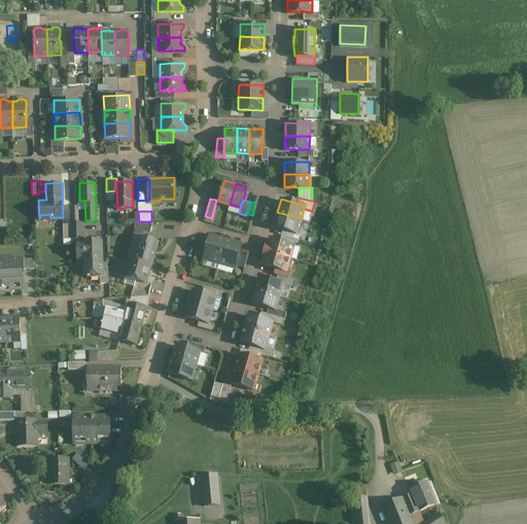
[(302,218),(277,212),(274,225),(283,228),(297,232),(302,218)]
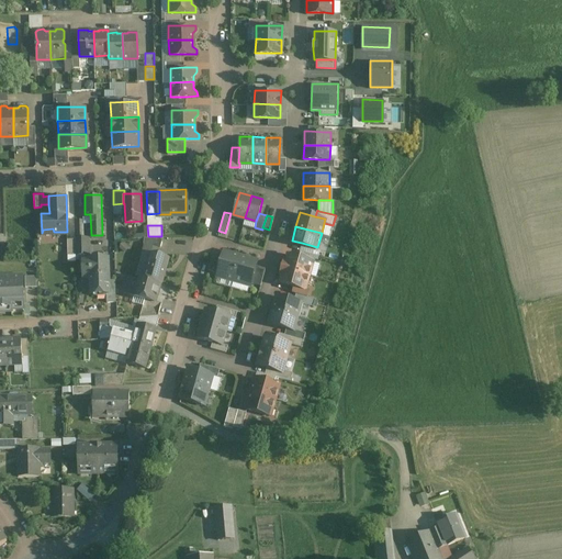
[(77,235),(75,235),(76,254),(89,254),(88,235),(85,235),(77,235)]
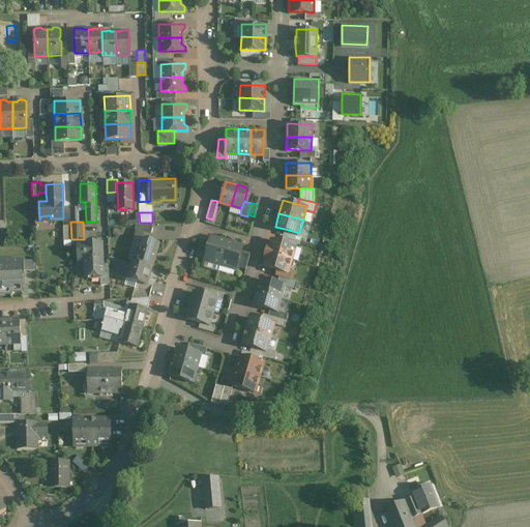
[(140,223),(136,223),(135,230),(151,233),(154,223),(152,223),(140,223)]
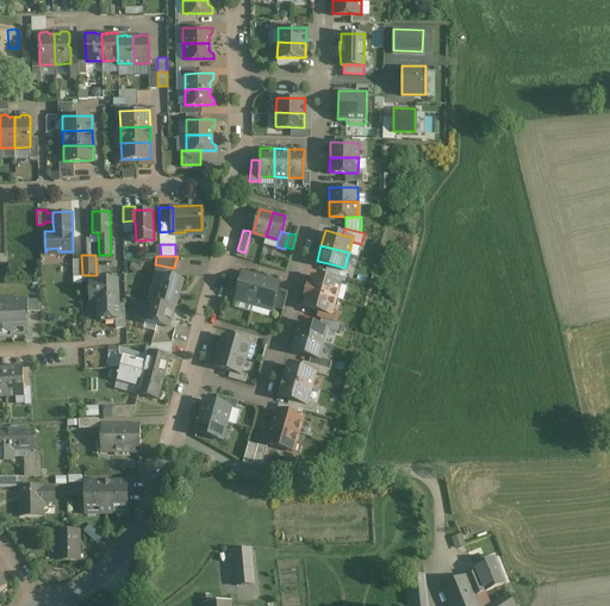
[(344,268),(328,263),(325,270),(346,276),(348,269),(344,268)]
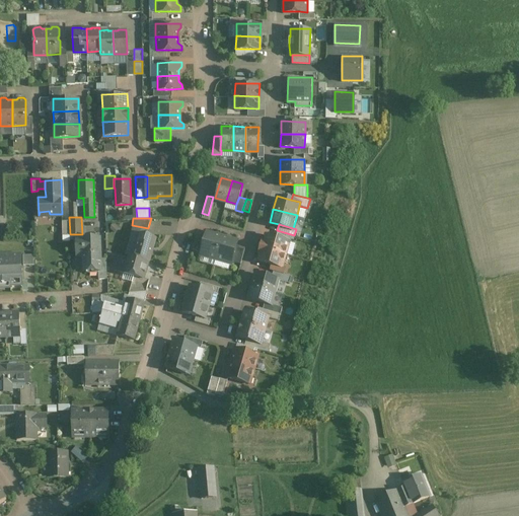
[(294,235),(277,230),(276,236),(289,239),(290,237),(293,238),(294,235)]
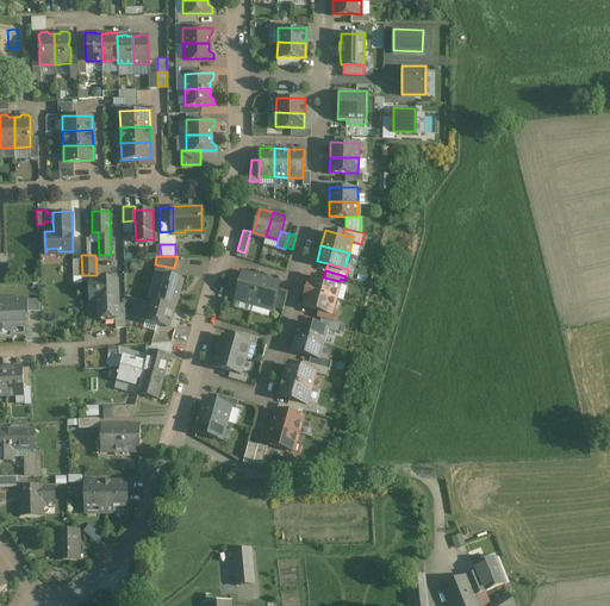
[(261,276),(244,272),(242,276),(237,294),(236,298),(254,303),(261,276)]
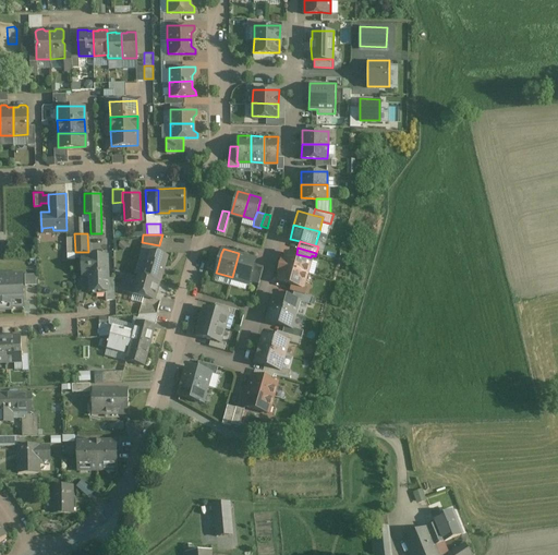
[(167,254),(149,250),(143,275),(159,279),(160,279),(167,254)]
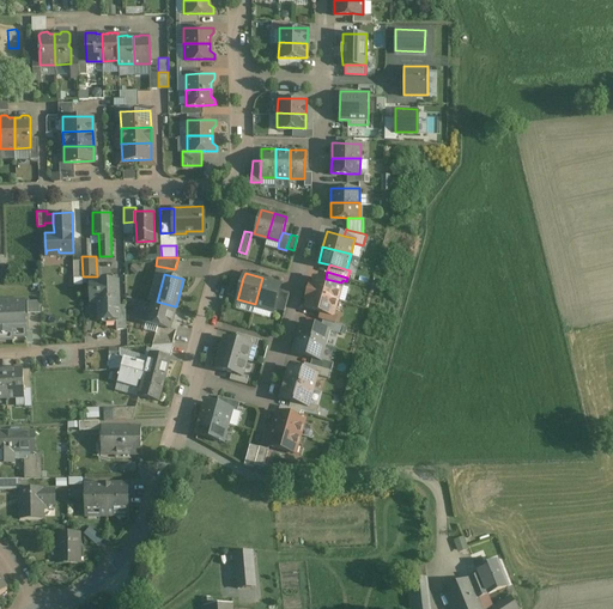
[(243,278),(232,274),(226,293),(238,296),(243,278)]
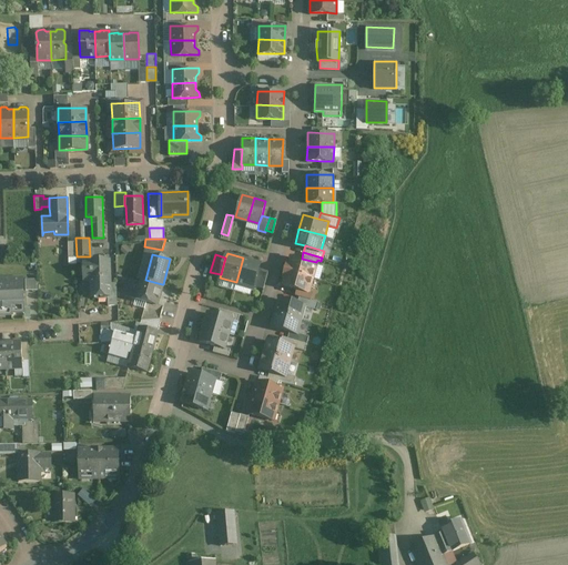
[(302,259),(291,255),(288,262),(287,262),(285,269),(313,276),(316,262),(302,259)]
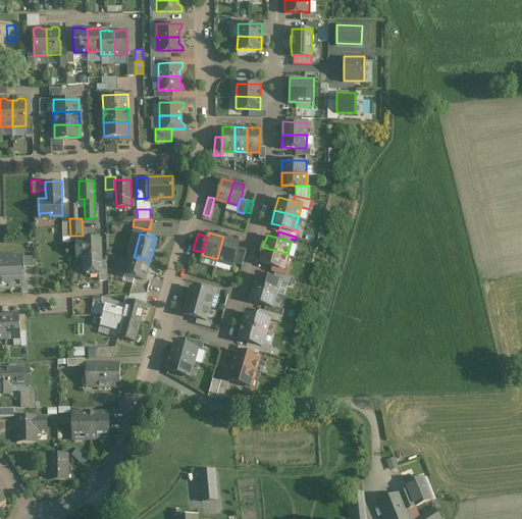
[(238,241),(223,237),(217,259),(231,263),(232,261),(237,245),(238,241)]
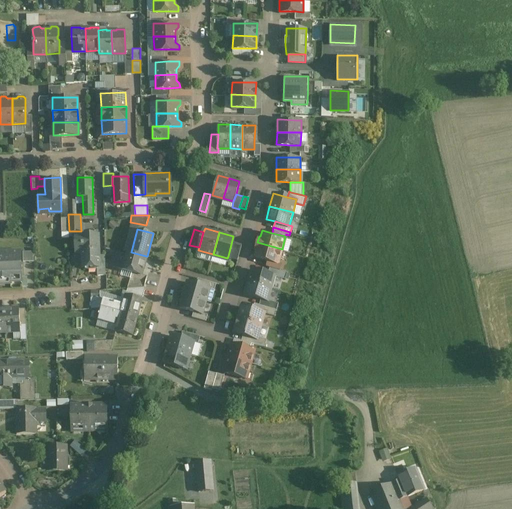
[(97,233),(75,234),(75,244),(81,244),(82,266),(96,266),(100,266),(99,254),(99,248),(97,248),(97,233)]
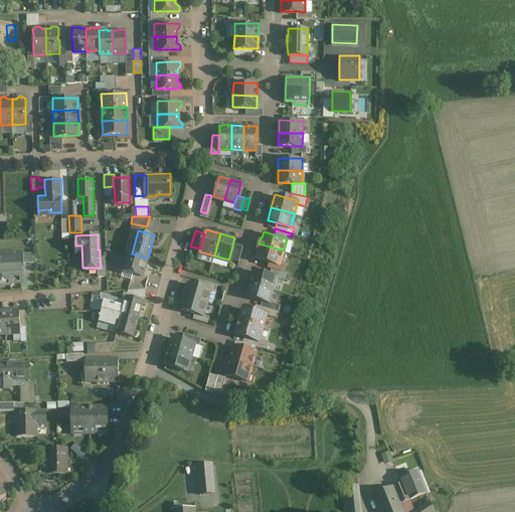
[(243,244),(233,241),(229,258),(238,260),(243,244)]
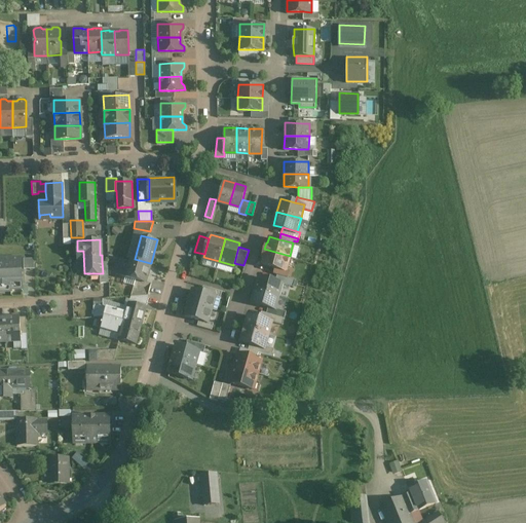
[(290,256),(264,249),(262,256),(264,256),(262,263),(276,267),(286,269),(290,256)]
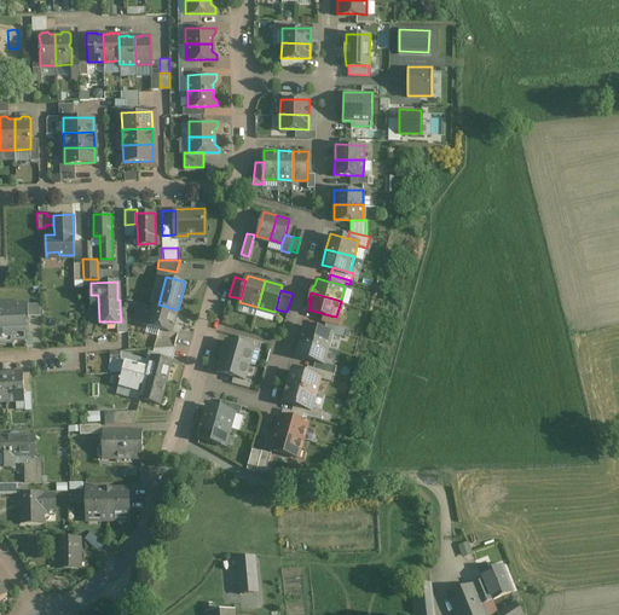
[(24,301),(0,301),(0,337),(12,337),(12,334),(25,334),(24,301)]
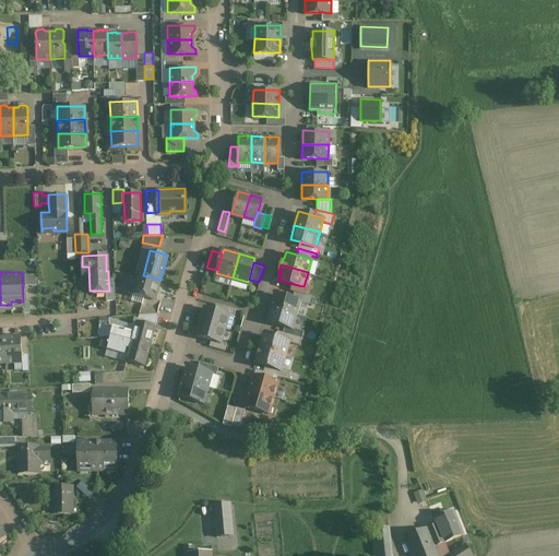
[(143,275),(138,274),(138,276),(127,274),(122,290),(143,296),(154,298),(159,280),(143,275)]
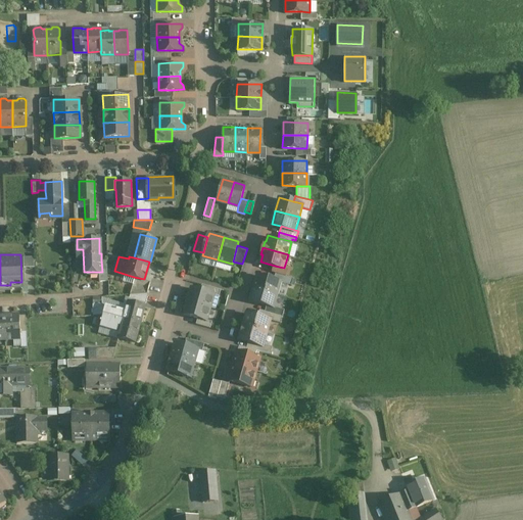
[(107,260),(101,260),(102,272),(98,272),(98,280),(108,279),(107,260)]
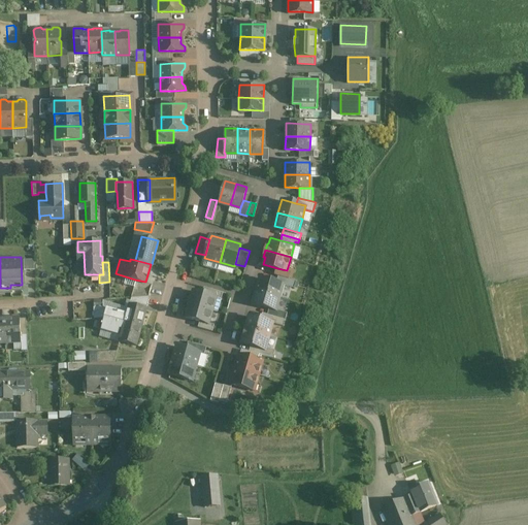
[(287,270),(277,268),(275,273),(278,274),(288,277),(290,270),(287,270)]
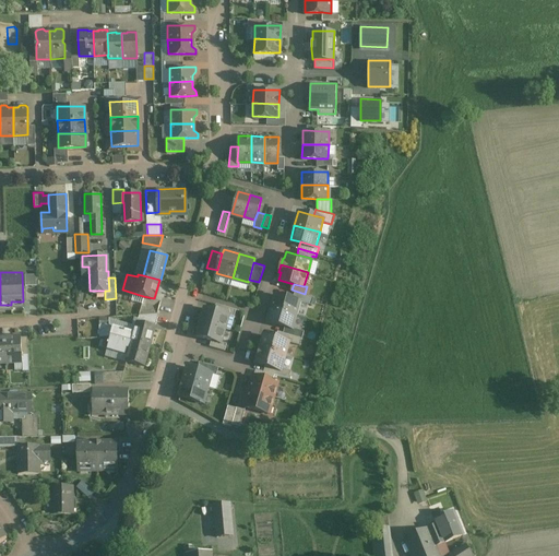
[(305,294),(295,291),(293,297),(300,299),(299,300),(311,304),(313,296),(305,294)]
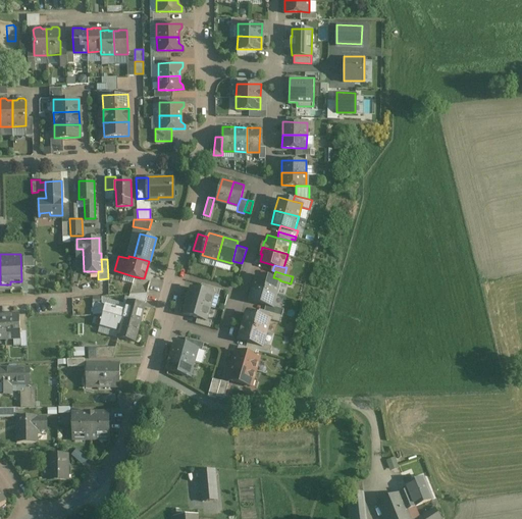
[(273,277),(256,273),(253,286),(276,293),(279,280),(280,279),(273,277)]
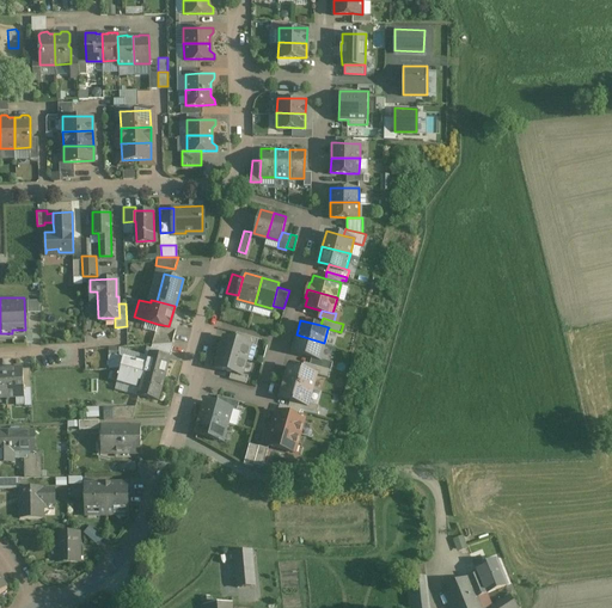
[(169,326),(157,324),(152,343),(172,342),(176,327),(169,326)]
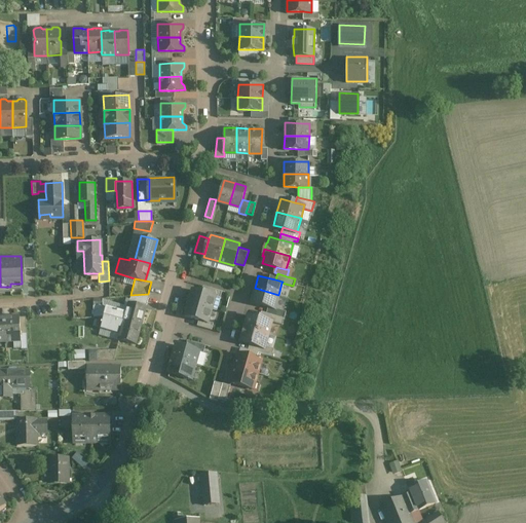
[(61,285),(47,285),(48,294),(62,294),(61,285)]
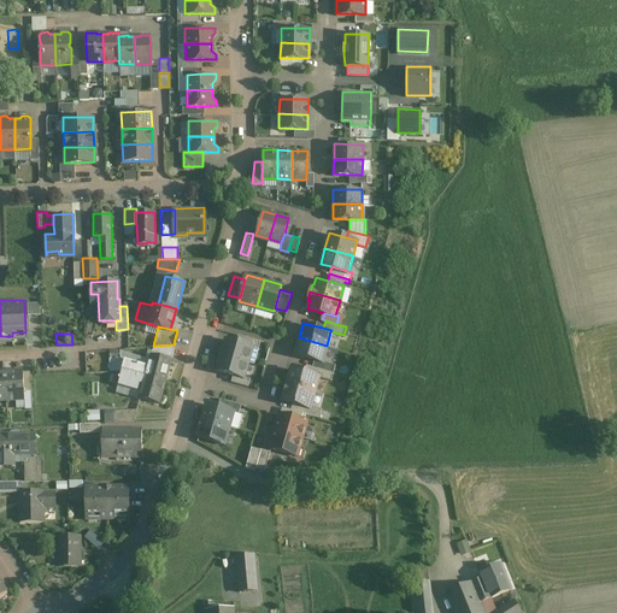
[(260,340),(239,334),(236,340),(252,345),(252,346),(258,347),(260,340)]
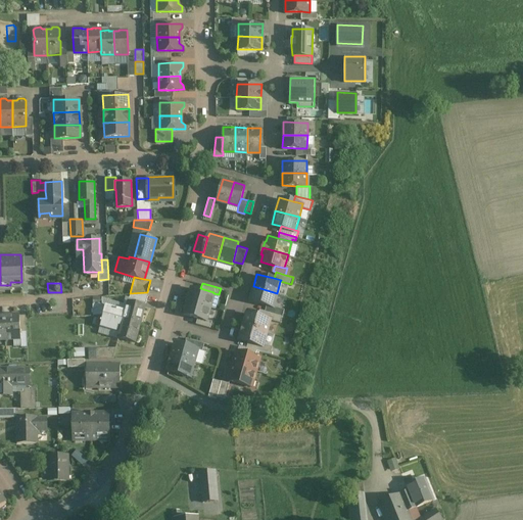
[(200,288),(191,286),(188,296),(187,295),(186,298),(210,305),(214,293),(214,292),(200,288)]
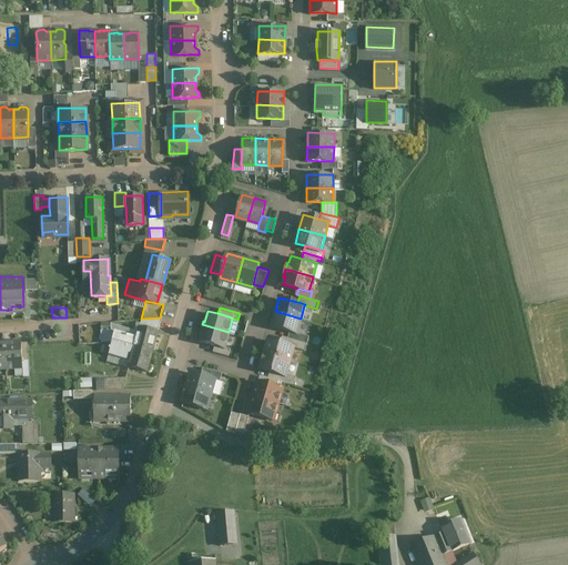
[(301,319),(275,311),(271,325),(290,330),(297,332),(301,319)]
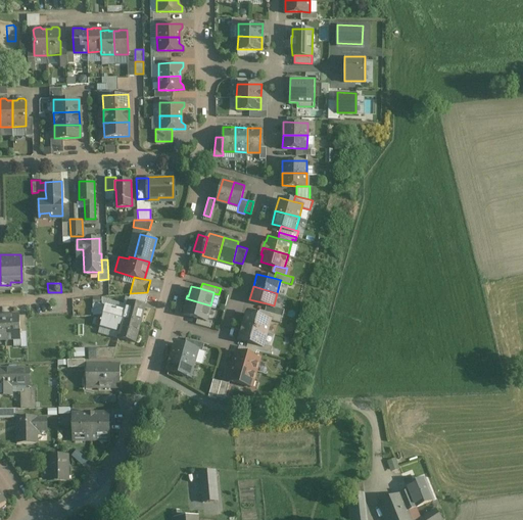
[(147,292),(130,293),(129,296),(146,301),(148,292),(147,292)]
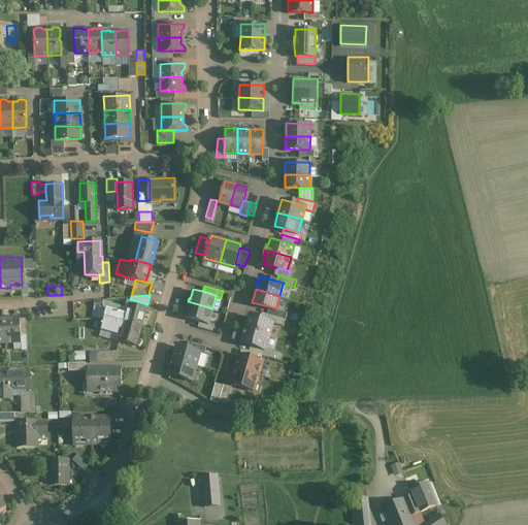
[(212,308),(188,301),(187,305),(188,305),(186,316),(199,320),(208,322),(208,321),(212,308)]
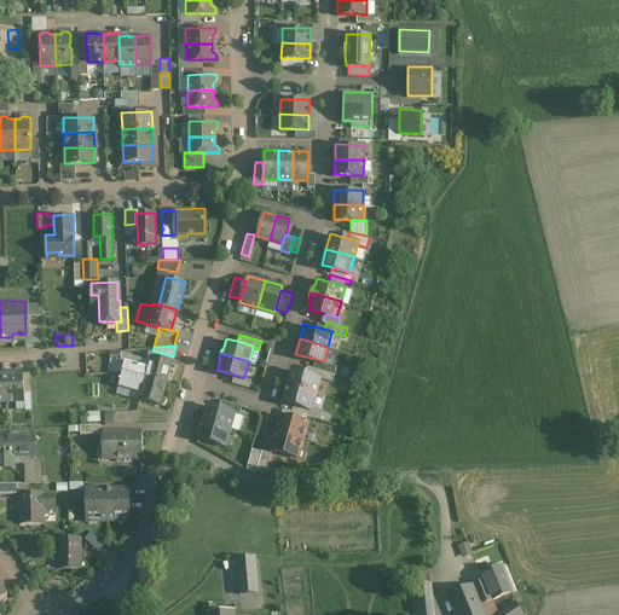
[(172,360),(152,354),(149,366),(125,359),(122,369),(128,370),(166,381),(172,360)]
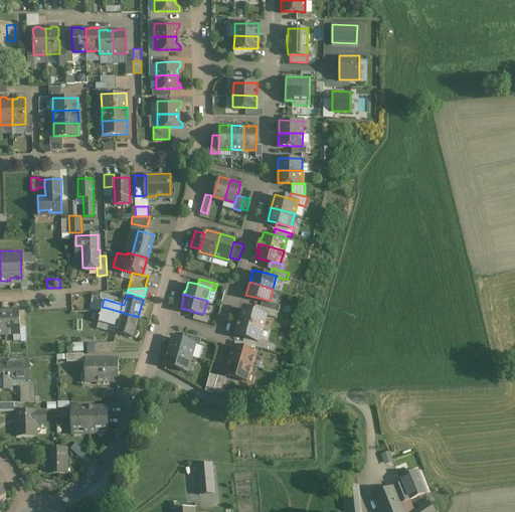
[(280,304),(270,301),(263,299),(261,305),(278,310),(280,304)]
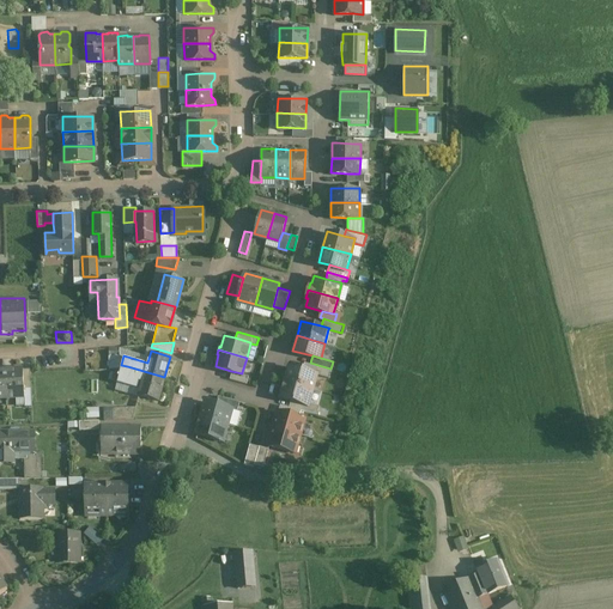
[(331,369),(310,363),(304,361),(302,369),(316,372),(316,373),(329,377),(331,369)]
